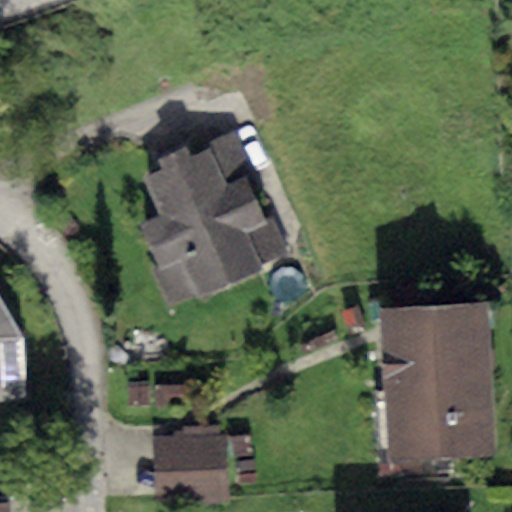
[(160,171),(146,178),(163,216),(142,225),(162,269),(182,259),(200,299),(262,271),(245,235),(269,224),(247,175),(226,185),(210,150),(191,159),(185,147),(156,161),(160,171)]
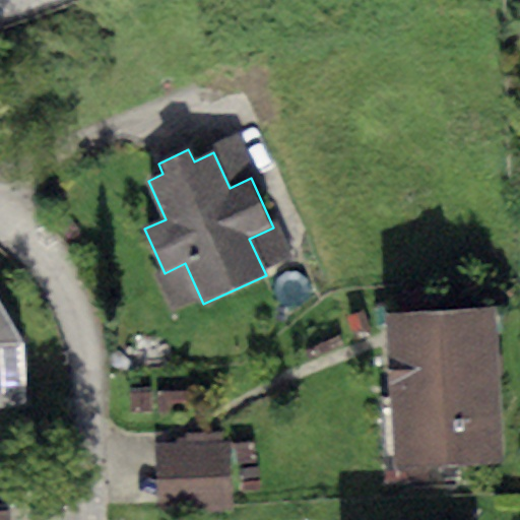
[(0,307),(0,398),(23,397),(20,339),(0,307)]
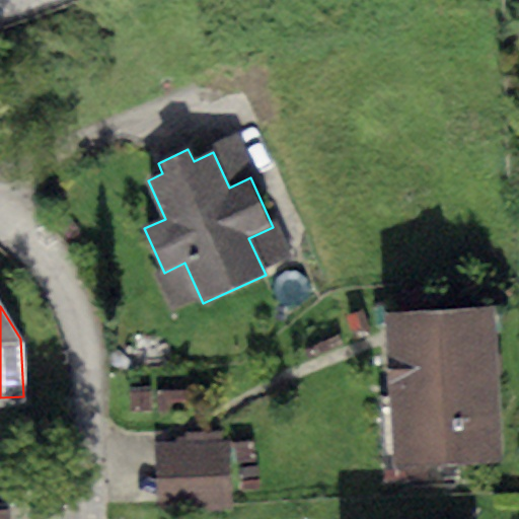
[(494,306),(385,311),(392,467),(502,462),(494,306)]
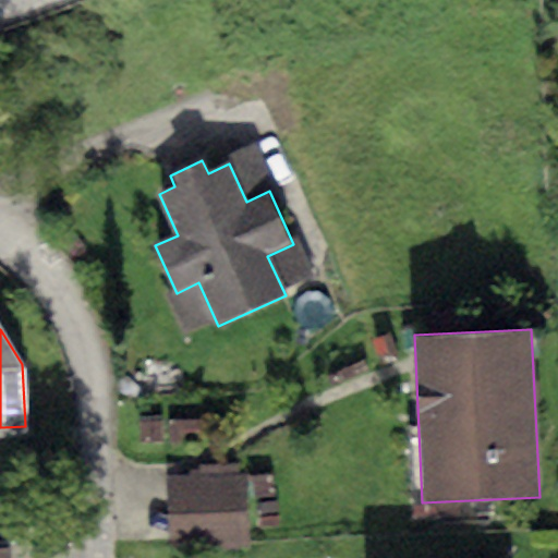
[(246,475),(166,477),(168,552),(247,549),(246,475)]
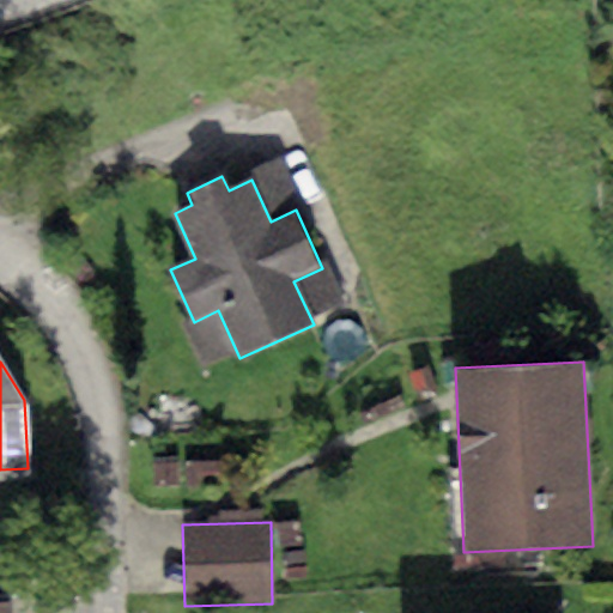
[(10,612),(10,602),(0,602),(0,612),(10,612)]
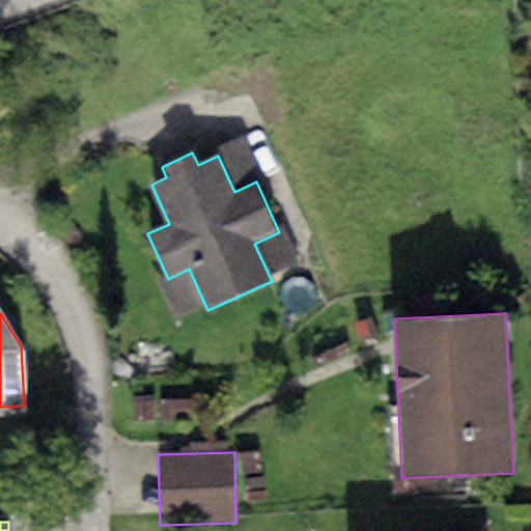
All buildings are outlined.
